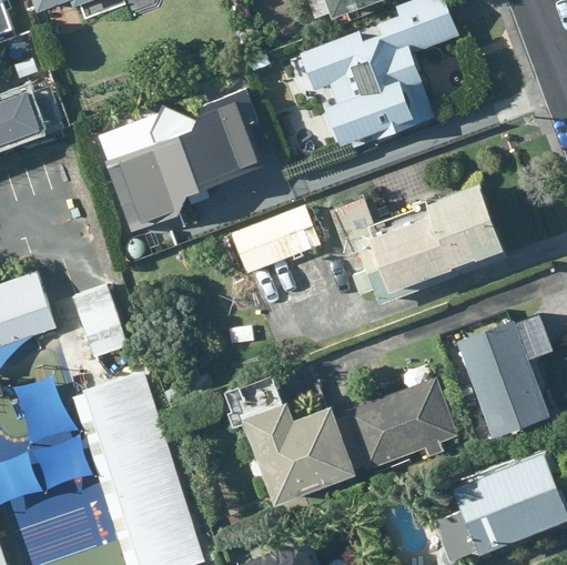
[(0,0),(0,39),(13,34),(0,0)]
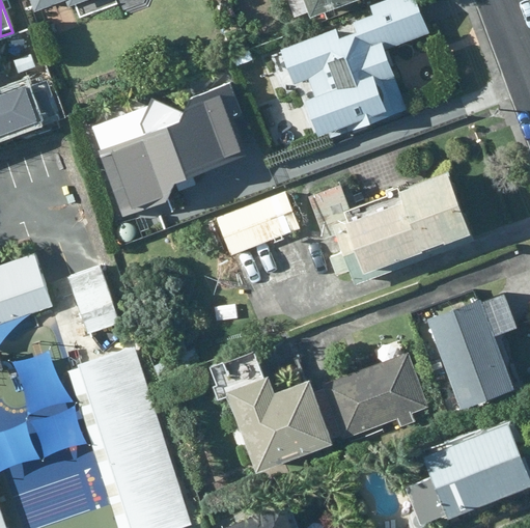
[(25,0),(32,18),(82,0),(25,0)]
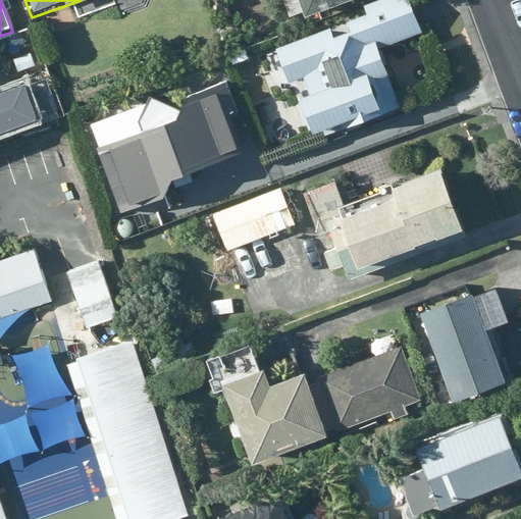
[(402,0),(272,51),(288,90),(299,85),(304,96),(293,100),(308,139),(375,112),(363,80),(380,73),(372,52),(415,35),(402,0)]
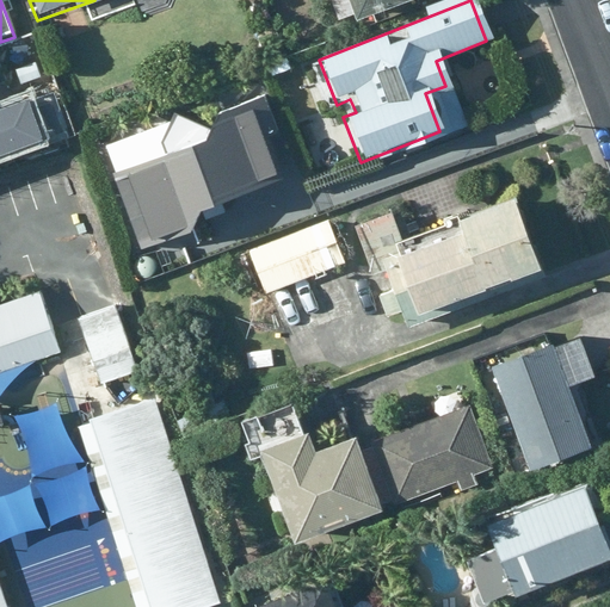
[(344,0),(351,19),(406,0),(344,0)]
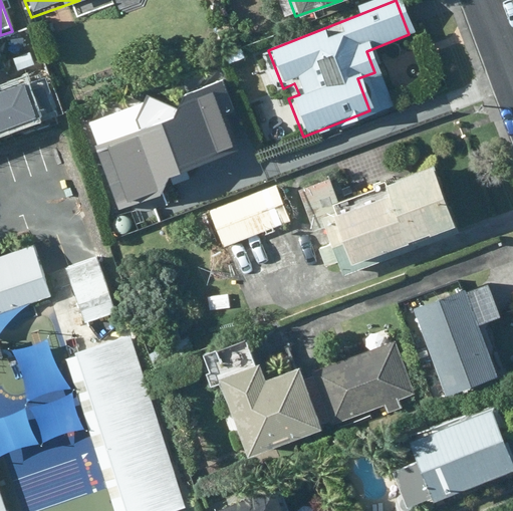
[(150,92),(84,116),(117,205),(164,188),(171,177),(242,148),(228,112),(239,108),(225,74),(187,90),(179,106),(150,92)]
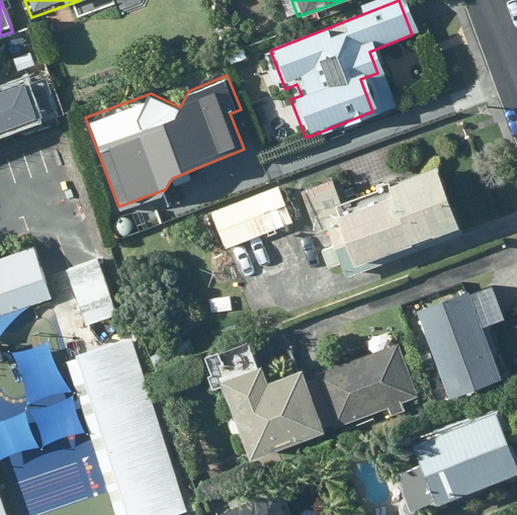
[(462,237),(436,167),(341,202),(333,178),(298,191),(328,269),(339,265),(345,280),(462,237)]
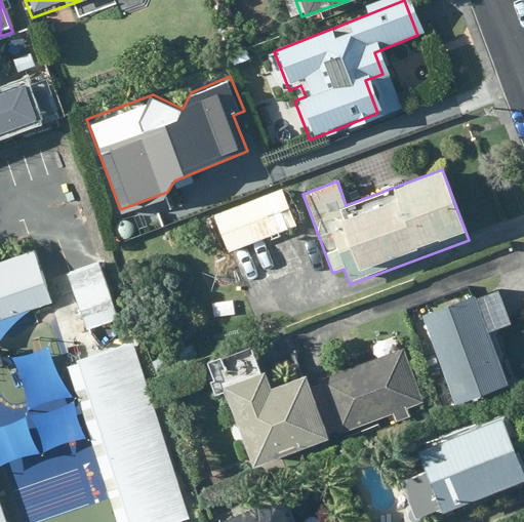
[(280,192),(210,216),(224,253),(293,229),(280,192)]
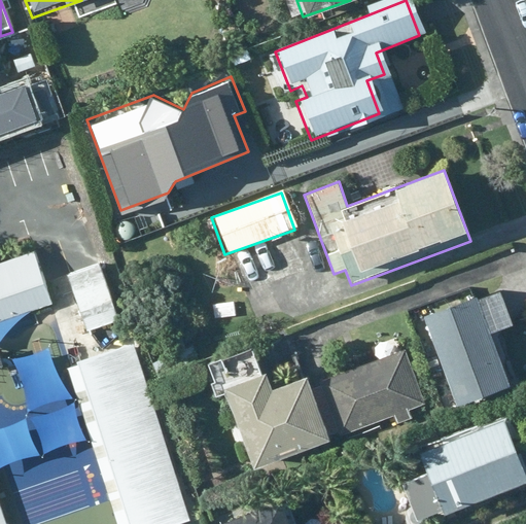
[(128,236),(131,235),(133,233),(134,231),(135,228),(134,224),(133,221),(131,219),(128,218),(125,218),(121,218),(119,220),(117,222),(116,225),(116,229),(117,232),(119,234),(121,236),(125,237),(128,236)]
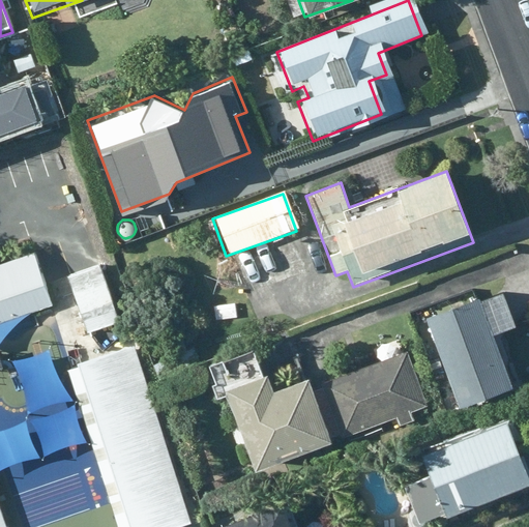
[(0,325),(54,306),(37,261),(0,273),(0,325)]
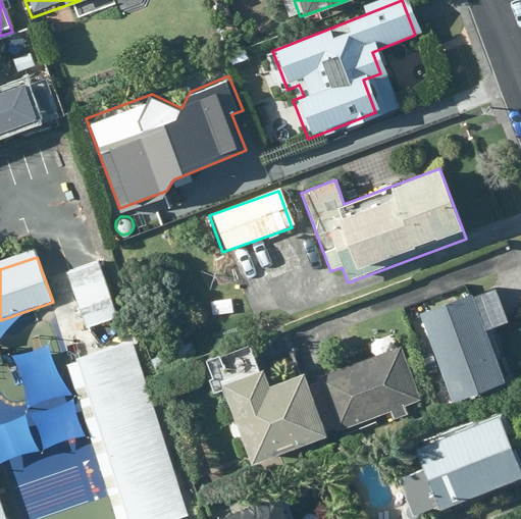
[(98,264),(65,275),(85,329),(117,318),(98,264)]
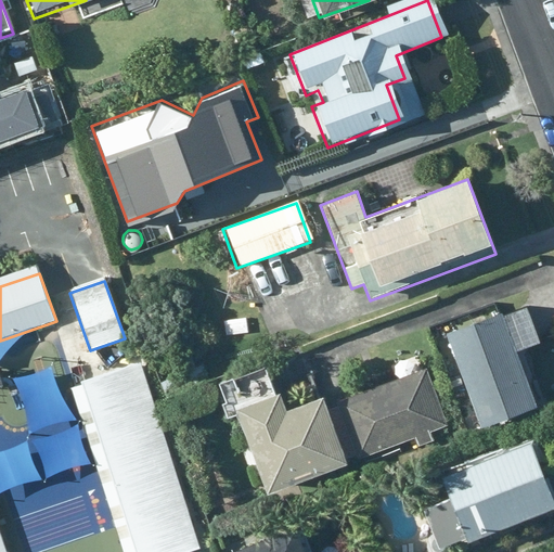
[(501,311),(448,332),(485,427),(538,407),(501,311)]
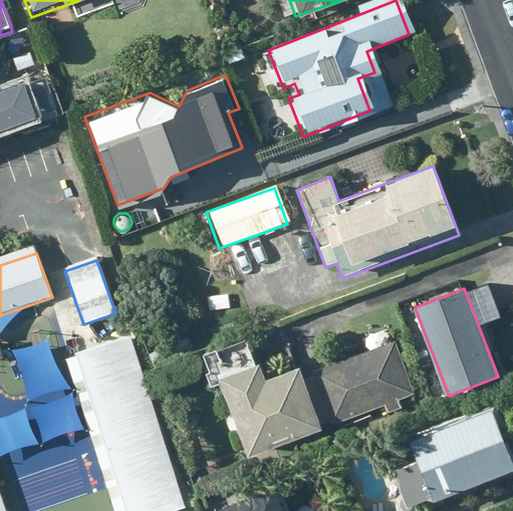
[(184,510),(131,337),(66,357),(113,510),(184,510)]
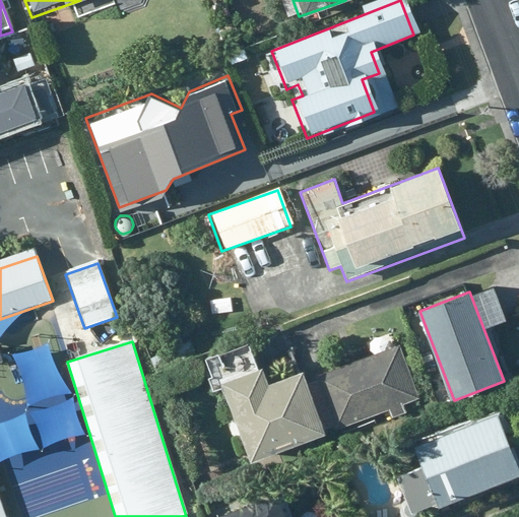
[(399,349),(319,378),(337,432),(389,413),(393,424),(407,418),(404,410),(418,405),(399,349)]
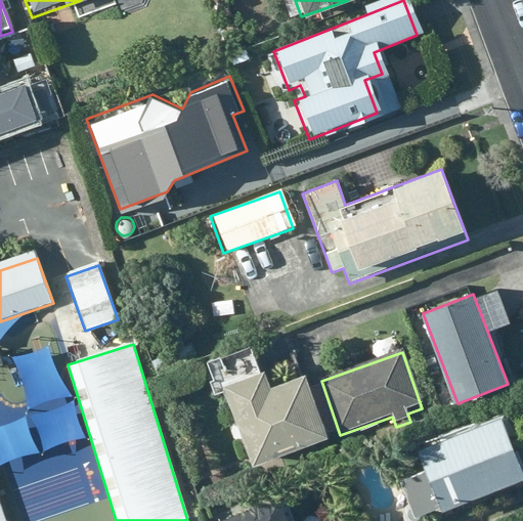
[(266,374),(225,387),(254,468),(330,442),(306,374),(270,386),(266,374)]
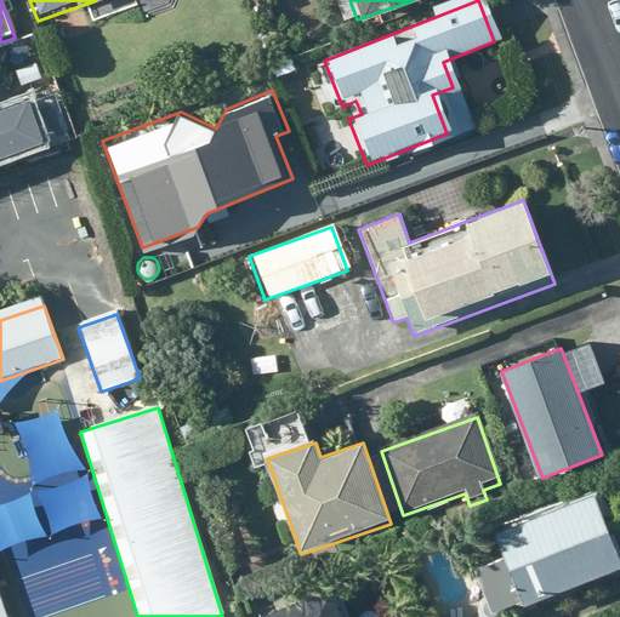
[(508,560),(481,572),(499,616),(614,569),(619,582),(619,535),(612,538),(592,491),(495,530),(508,560)]
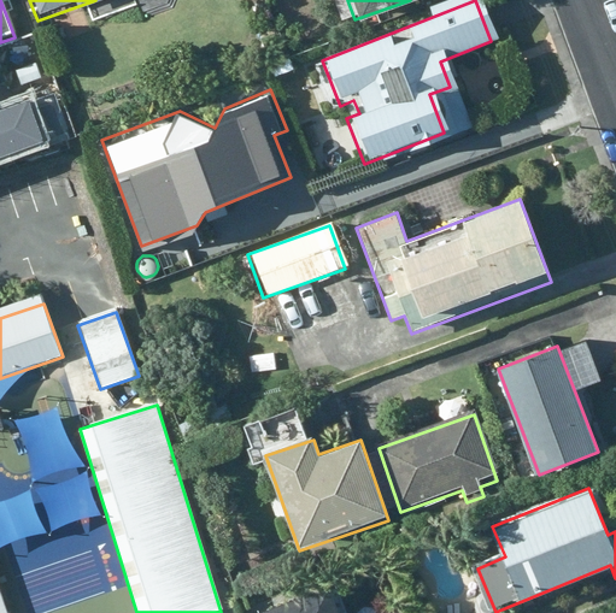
[(339,612),(330,589),(264,612),(339,612)]
